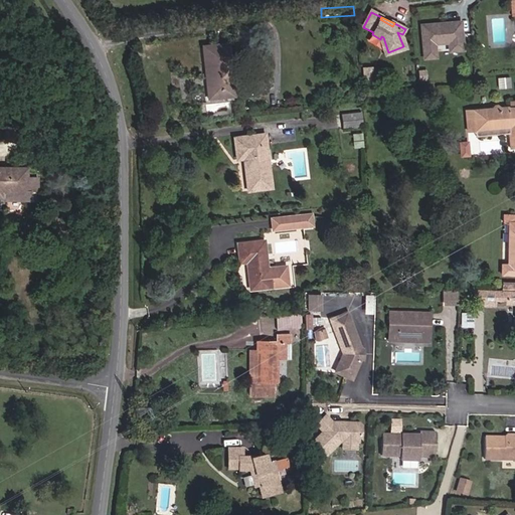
[(461,23),(421,26),(424,59),(437,58),(436,45),(450,44),(463,43),(461,23)]
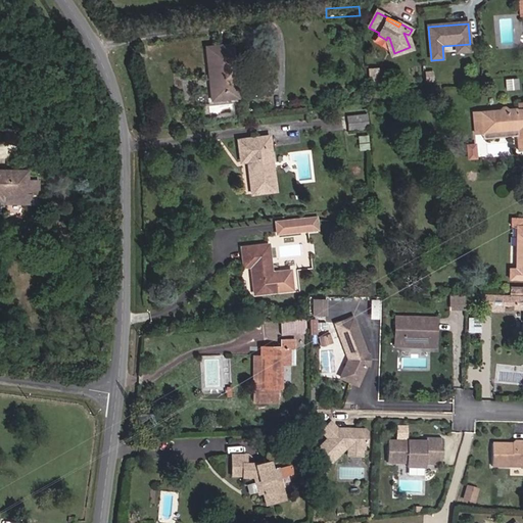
[(392,56),(413,48),(409,36),(409,35),(403,33),(410,47),(394,53),(389,38),(387,37),(386,40),(392,56)]
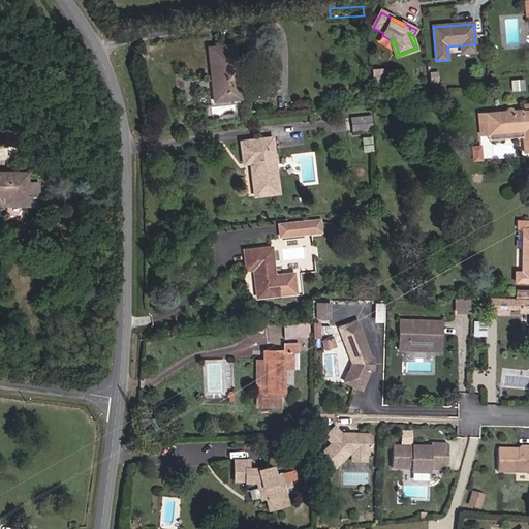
[(234,44),(208,47),(214,100),(239,98),(234,44)]
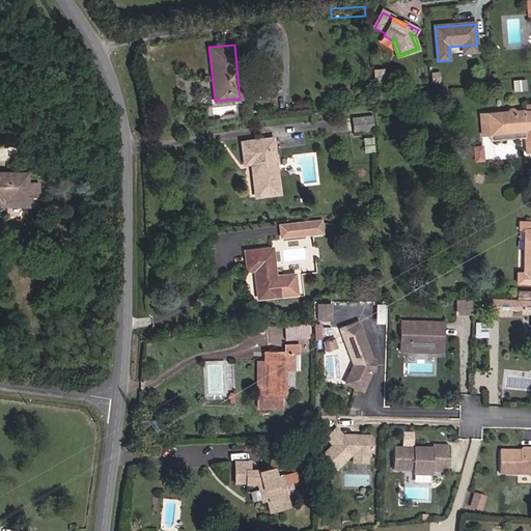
[(478,53),(477,45),(464,46),(464,54),(478,53)]
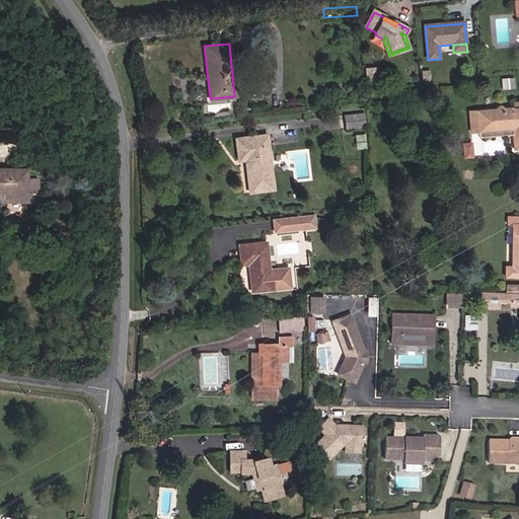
[(376,81),(376,71),(368,71),(369,81),(376,81)]
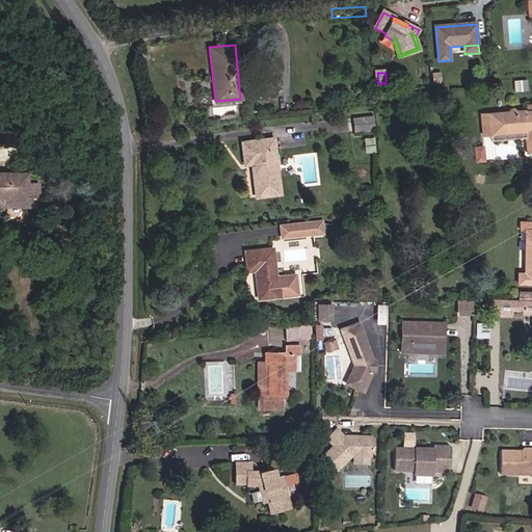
[(514,82),(515,90),(527,89),(526,81),(514,82)]
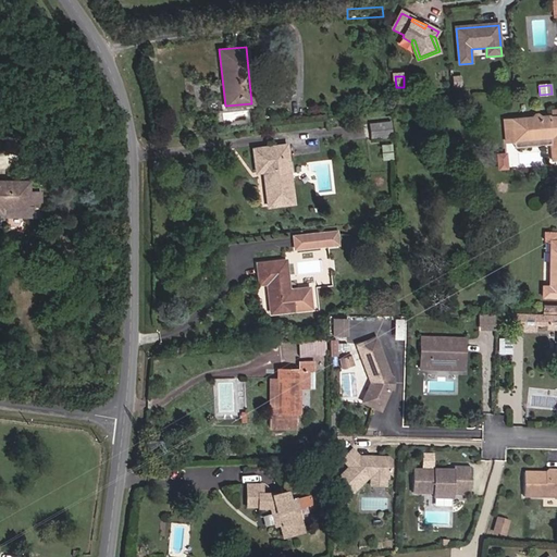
[(532,116),(504,120),(505,141),(549,138),(552,161),(556,160),(556,114),(551,115),(541,116),(537,113),(534,114),(532,116)]
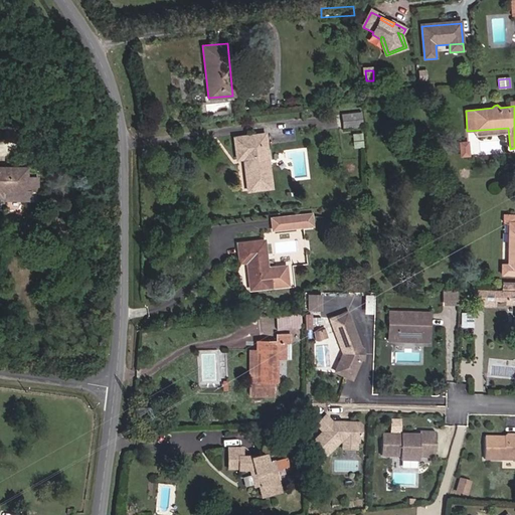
[(342,114),(343,127),(363,125),(362,112),(342,114)]
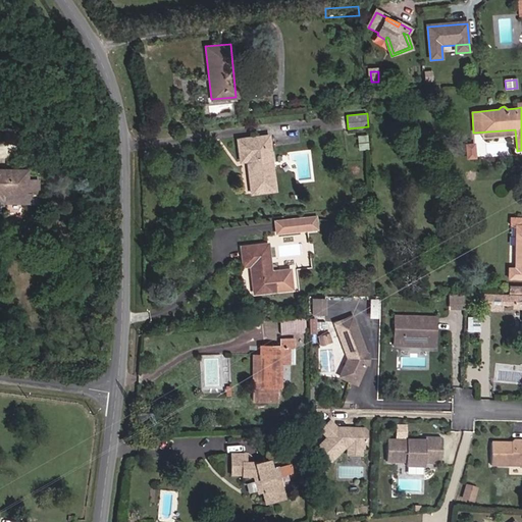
[(23,145),(27,135),(6,131),(4,141),(23,145)]
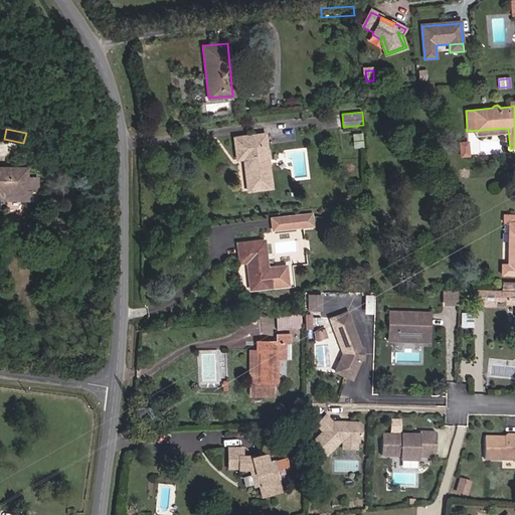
[(244,163),(247,191),(273,187),(266,134),(234,138),(236,159),(243,158),(246,158),(246,162),(244,163)]
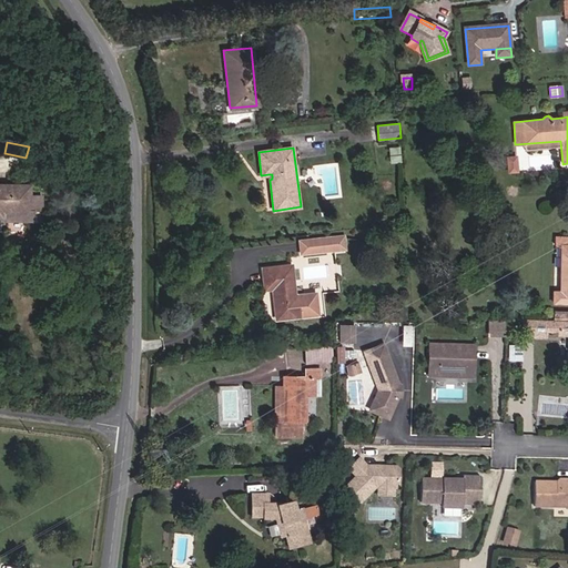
[(517,171),(515,156),(507,158),(508,171),(517,171)]
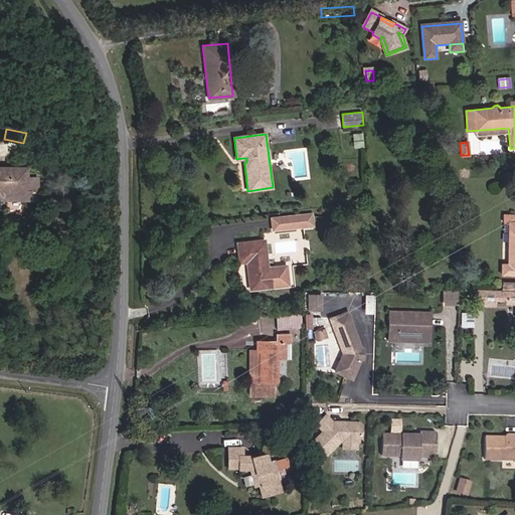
[(36,189),(36,177),(25,177),(25,169),(0,168),(0,195),(4,195),(4,198),(27,198),(27,189),(36,189)]
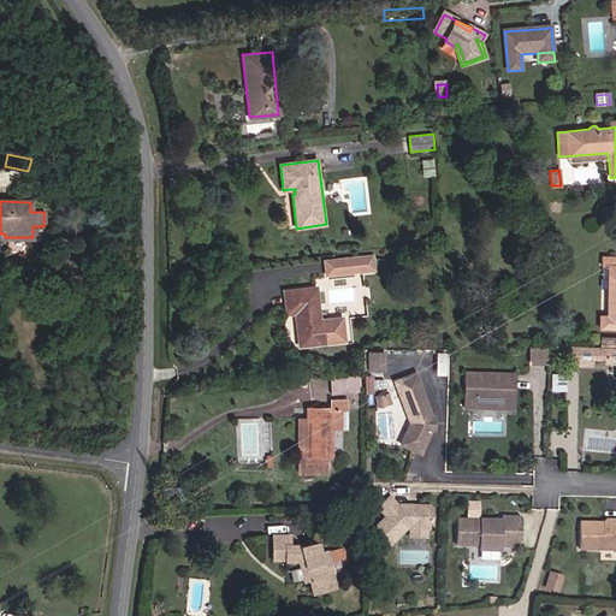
[(43,237),(43,226),(33,226),(33,237),(43,237)]
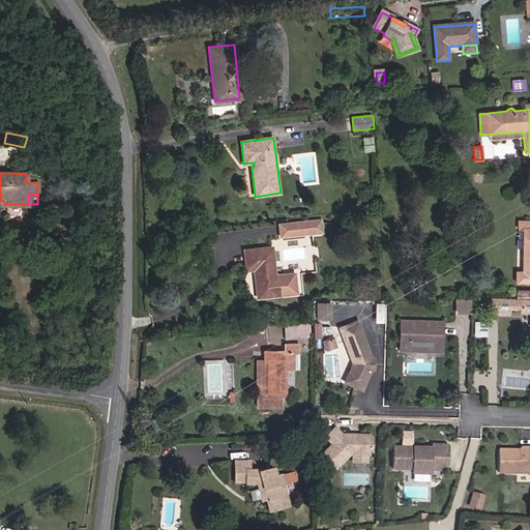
[(322,235),(320,221),(280,226),(281,239),(322,235)]
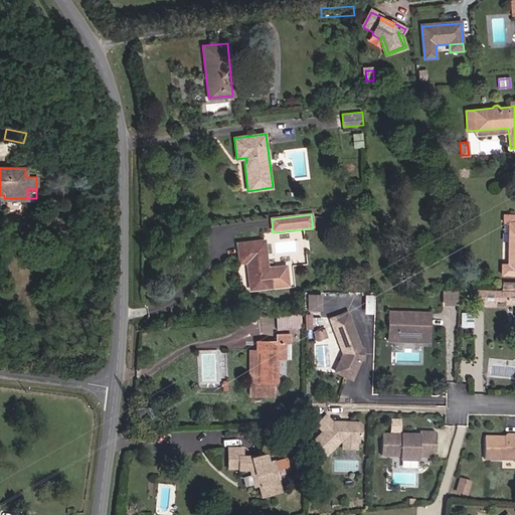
[(514,214),(503,214),(503,222),(509,223),(508,265),(502,265),(501,275),(514,274),(514,214)]
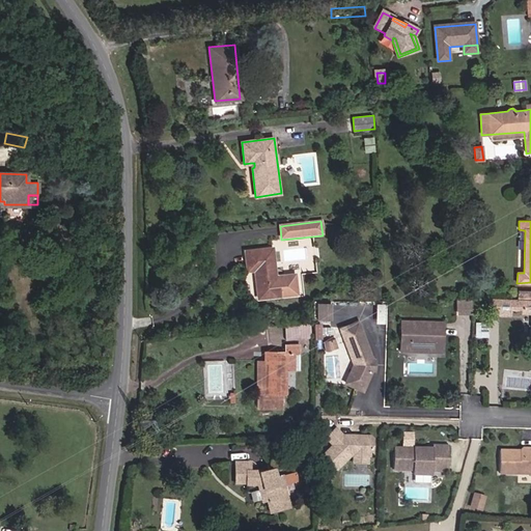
[(272,248),(245,251),(247,271),(255,270),(258,299),(297,294),(295,275),(275,277),(272,248)]
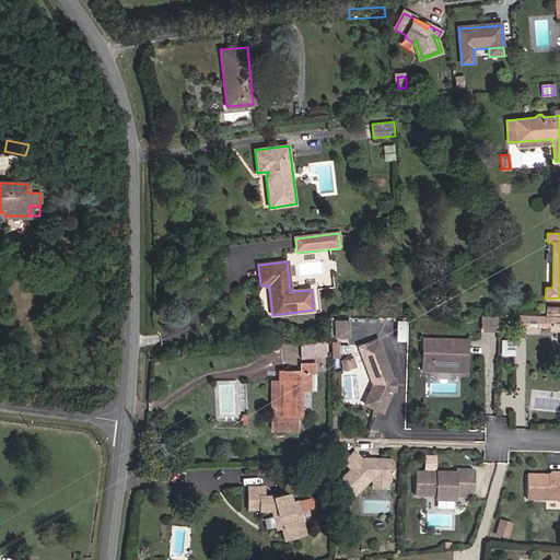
[(559,315),(515,315),(515,331),(538,333),(538,326),(551,327),(551,330),(559,330),(559,315)]
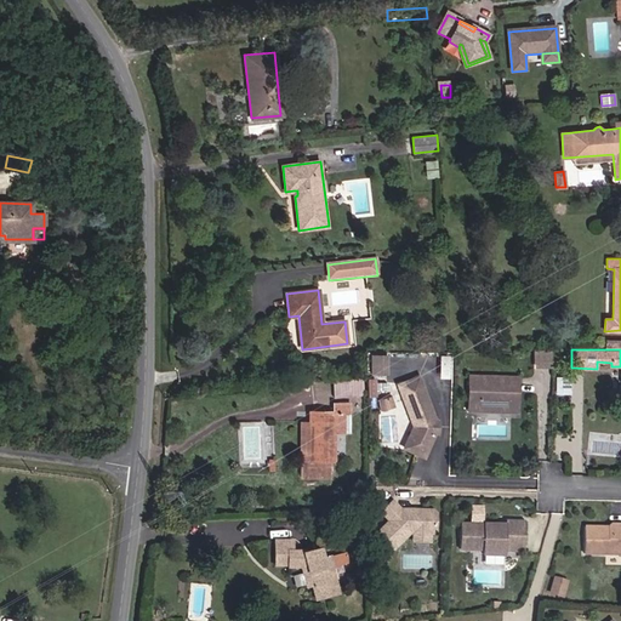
[(552,369),(552,351),(533,351),(533,369),(552,369)]
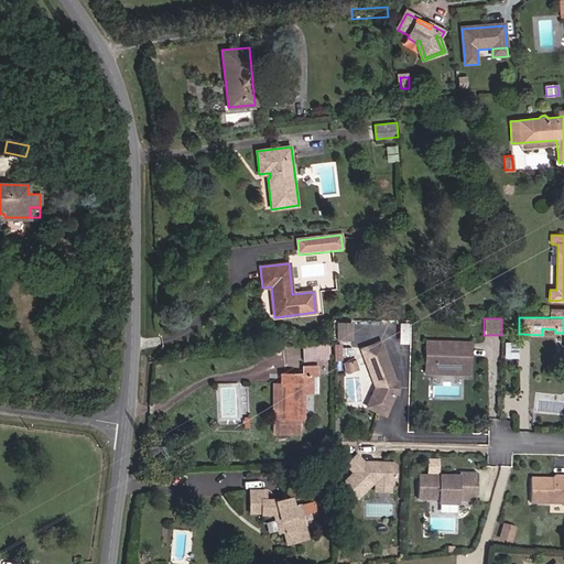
[(353,340),(351,323),(338,323),(338,340),(353,340)]
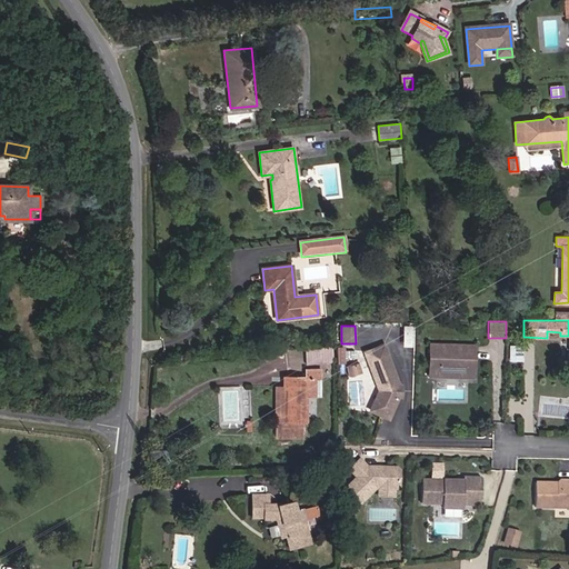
[(411,347),(412,326),(402,326),(402,347),(411,347)]
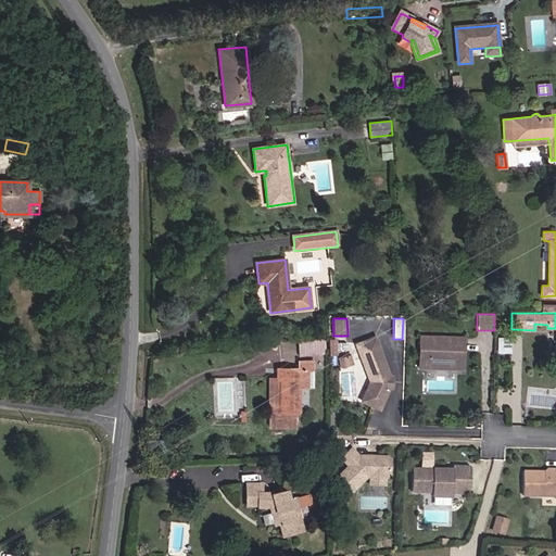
[(299,341),(300,355),(327,352),(325,338),(299,341)]
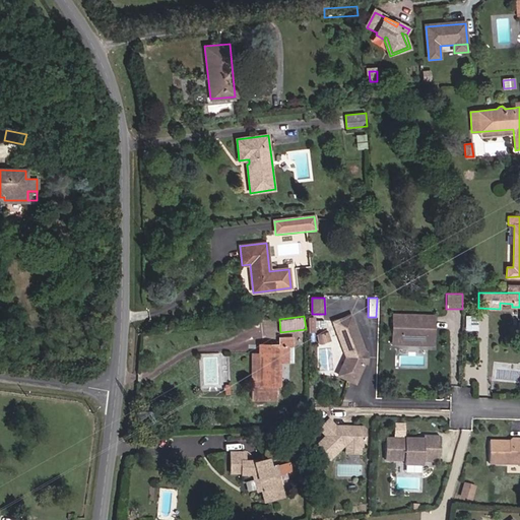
[(350,316),(333,322),(346,356),(338,375),(354,382),(364,362),(362,361),(363,352),(364,352),(350,316)]
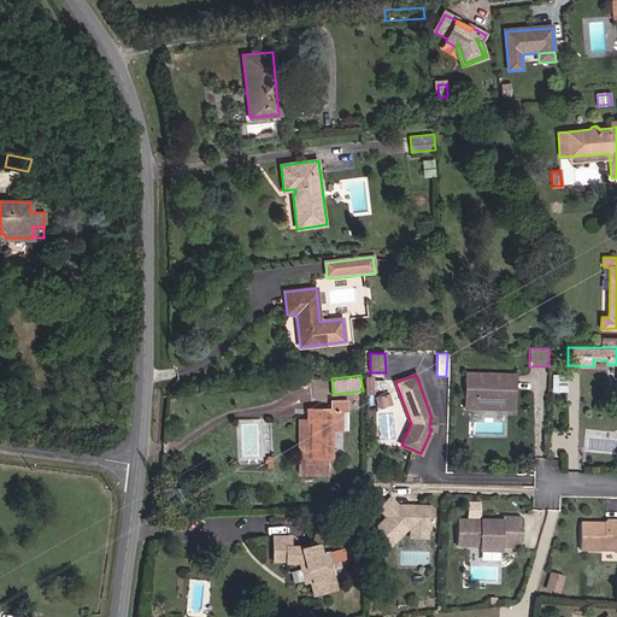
[(505,376),(466,375),(466,403),(513,404),(515,388),(504,387),(505,376)]
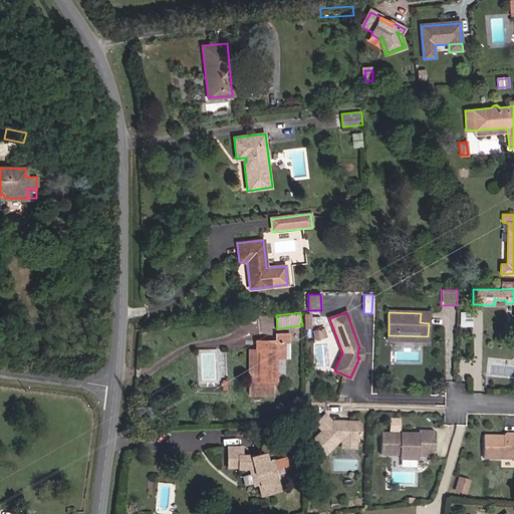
[(429,323),(429,313),(421,313),(420,322),(429,323)]
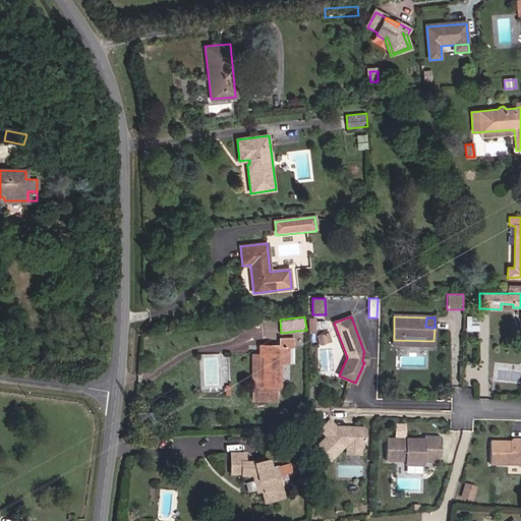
[(319,344),(331,341),(329,334),(317,336),(319,344)]
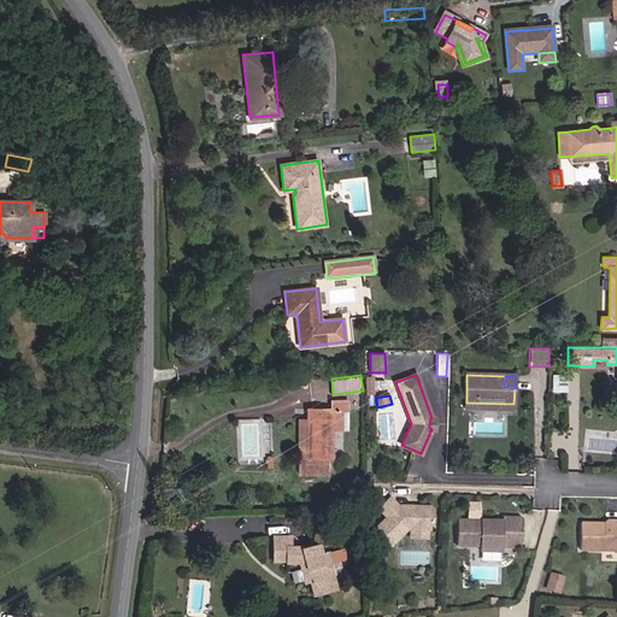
[(298,474),(329,475),(329,458),(333,458),(333,430),(342,430),(344,411),(348,411),(348,403),(330,401),(330,410),(309,410),(309,421),(307,457),(299,457),(298,457),(298,474)]
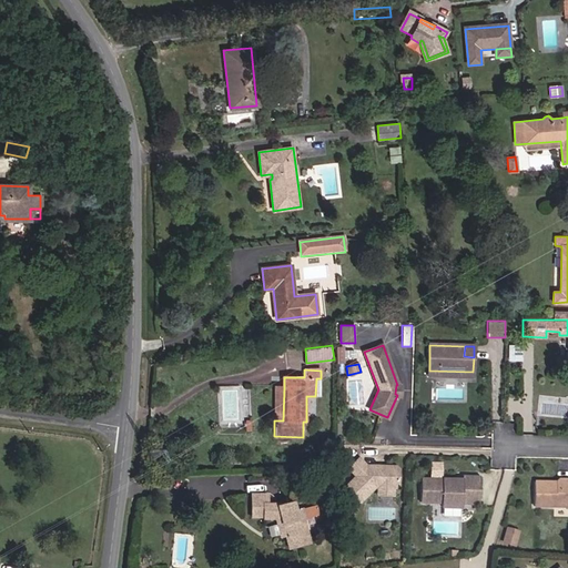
[(355,477),(344,488),(344,492),(354,503),(358,504),(375,488),(395,489),(398,487),(399,470),(396,468),(379,467),(377,469),(374,469),(371,467),(366,467),(358,459),(347,469),(355,477)]
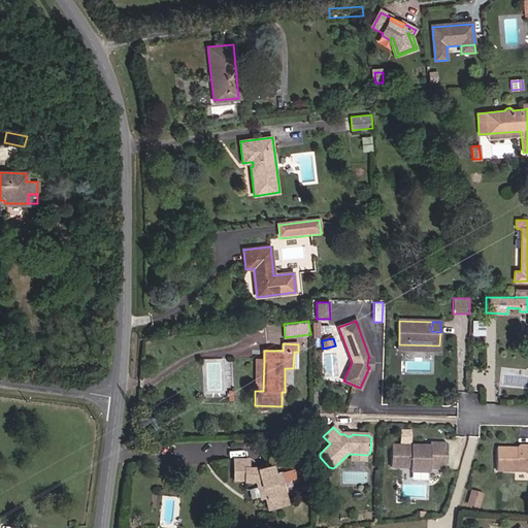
[(422,447),(391,446),(390,467),(409,467),(409,471),(429,471),(429,468),(446,468),(446,444),(430,443),(429,452),(422,452),(422,447)]
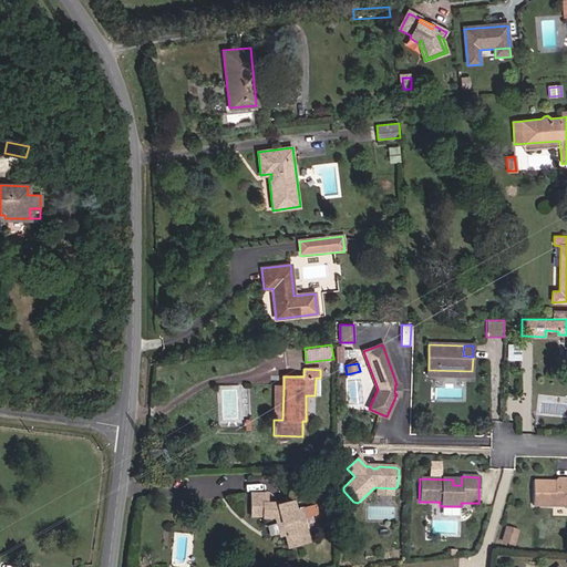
[(533,482),(533,506),(566,506),(566,481),(564,482),(560,478),(556,478),(553,482),(533,482)]
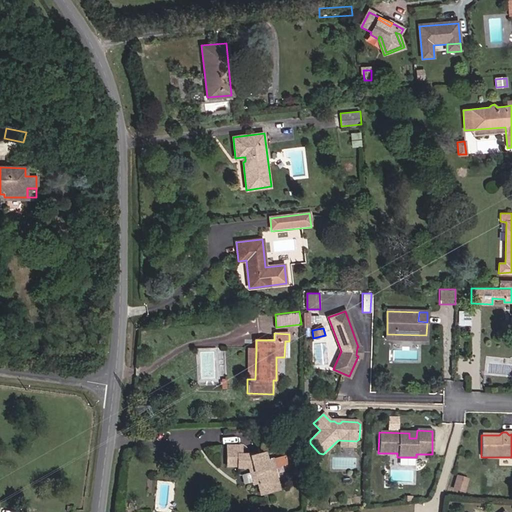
[(226,446),(226,467),(237,467),(237,469),(248,468),(252,467),(256,484),(259,495),(279,490),(271,461),(269,452),(263,454),(240,455),(240,446),(226,446)]
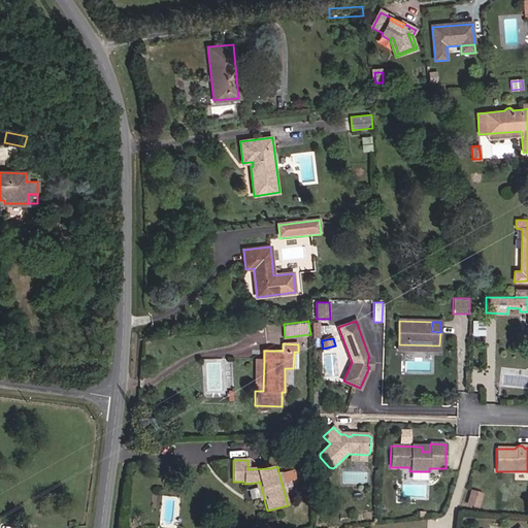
[(292,471),(290,463),(277,466),(279,475),(292,471)]
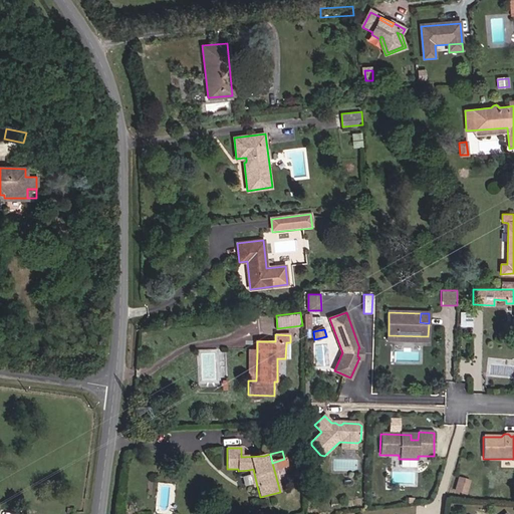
[(257,486),(253,469),(249,470),(253,487),(257,486)]
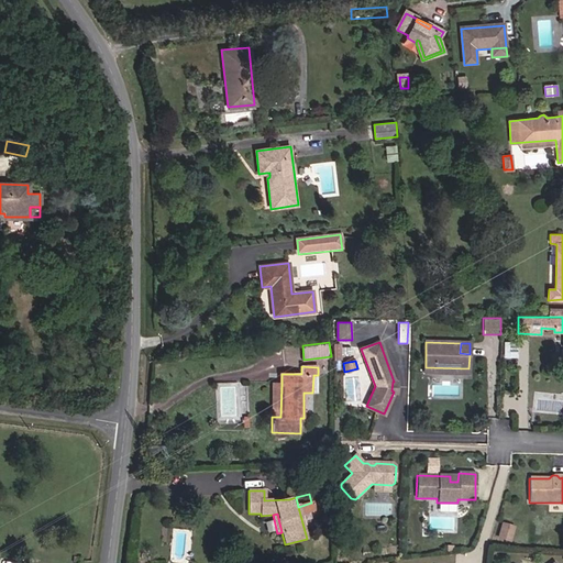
[(514,528),(503,525),(499,538),(509,541),(514,528)]
